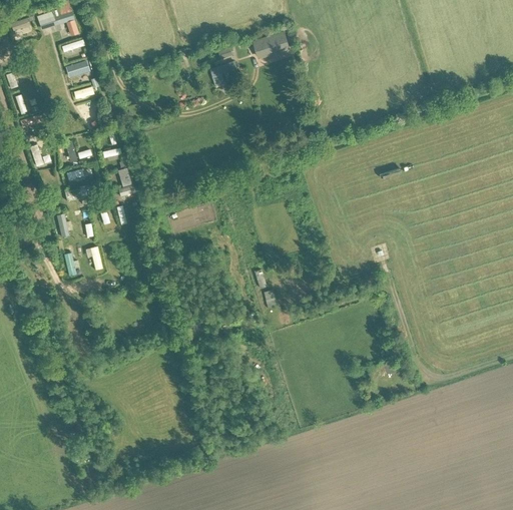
[(41,26),(73,15),(68,0),(60,0),(57,1),(58,6),(37,13),(41,26)]
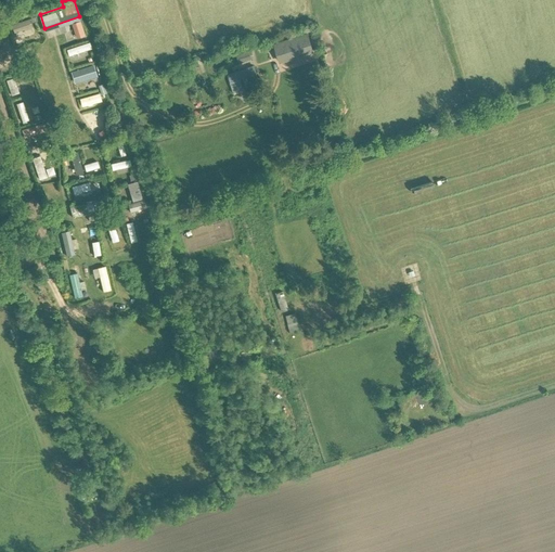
[(59,0),(46,5),(48,10),(61,4),(59,0)]
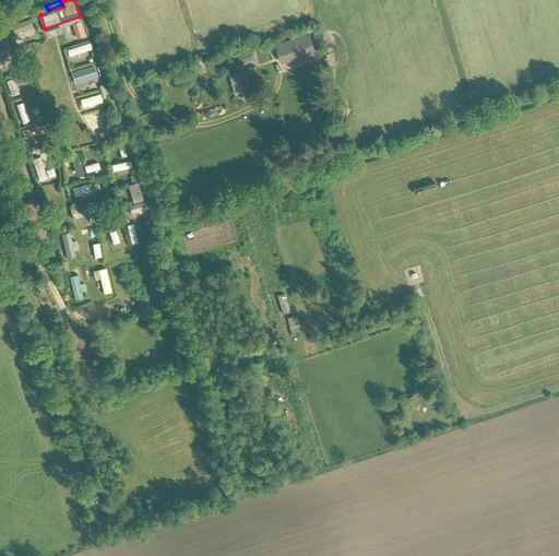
[(11,23),(14,31),(32,24),(30,16),(11,23)]
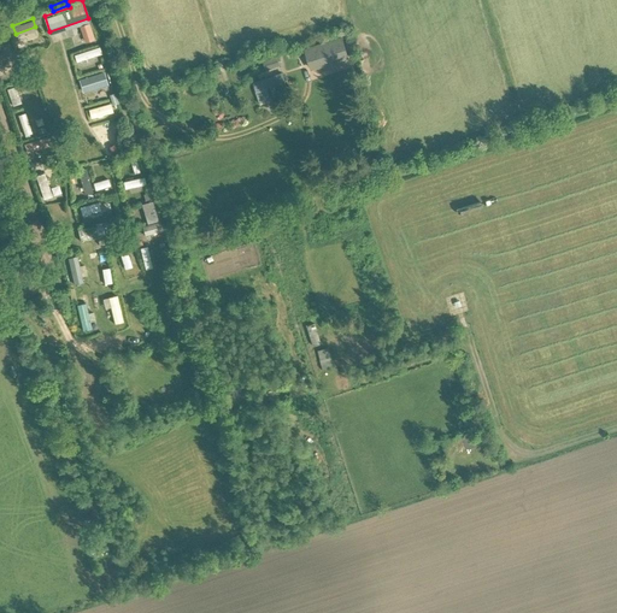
[(304,46),(311,68),(350,56),(342,34),(304,46)]
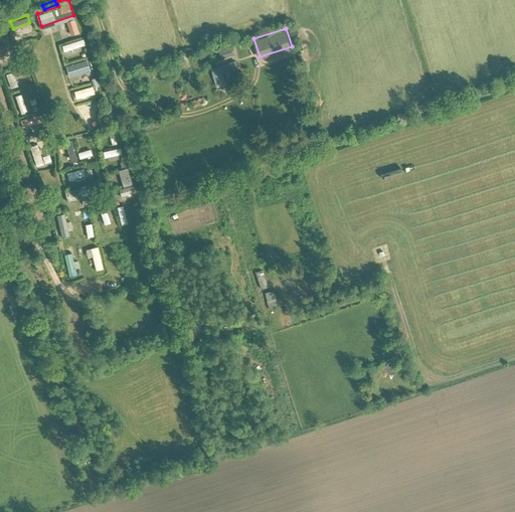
[(62,53),(83,45),(81,38),(59,46),(62,53)]
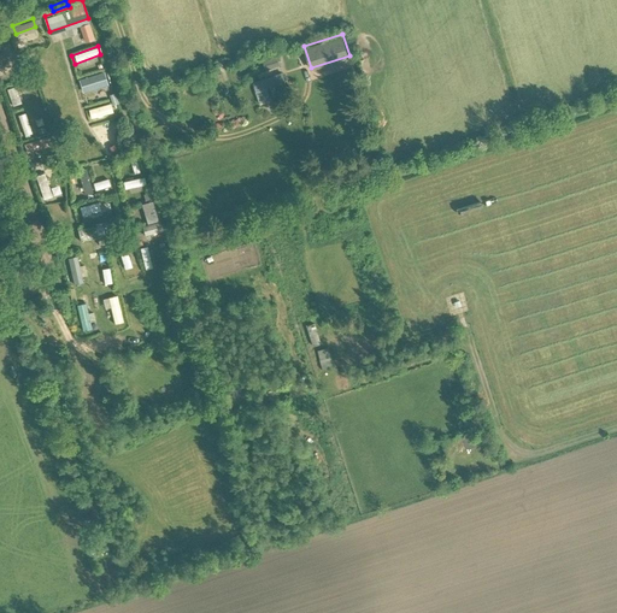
[(263,58),(266,68),(280,63),(277,53),(263,58)]
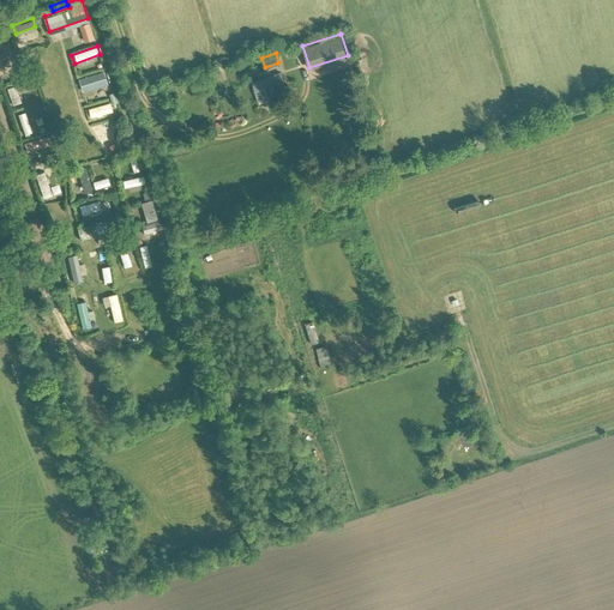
[(217,80),(226,78),(222,70),(215,72),(217,80)]
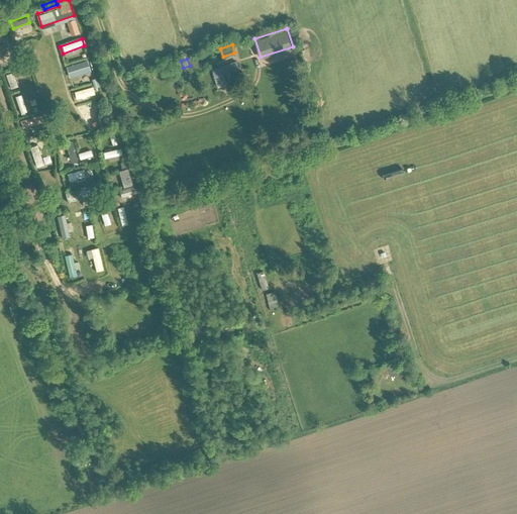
[(236,59),(212,67),(218,84),(227,81),(224,72),(239,66),(236,59)]
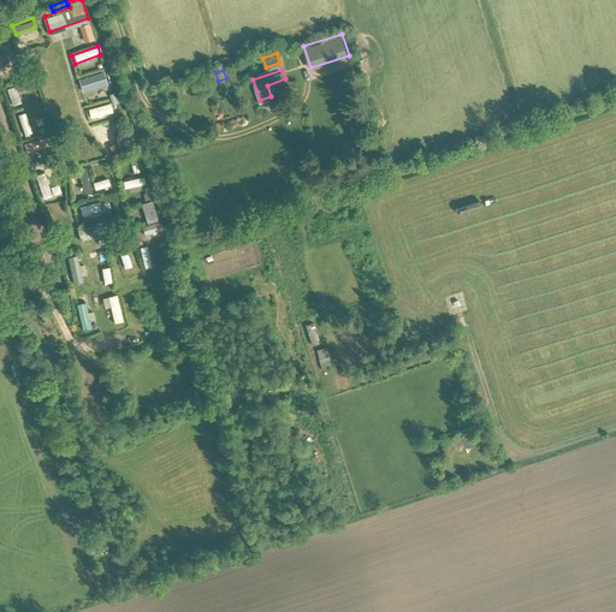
[(11,107),(19,105),(13,85),(5,89),(11,107)]
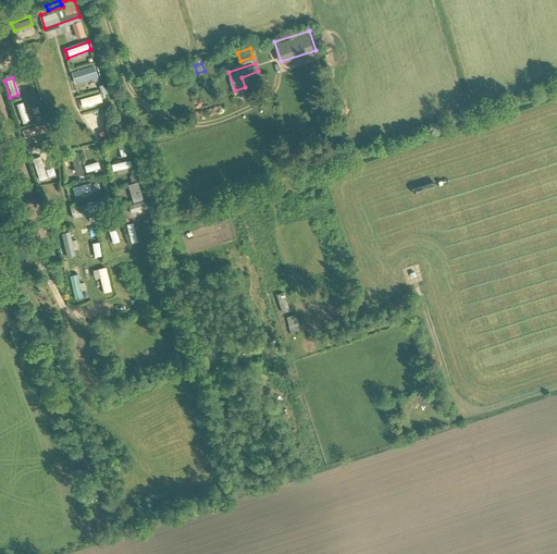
[(81,109),(101,102),(98,94),(77,99),(81,109)]
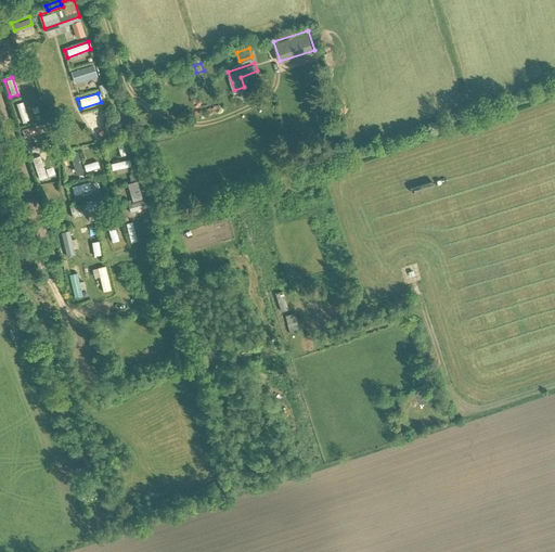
[(69,153),(74,180),(82,179),(78,152),(69,153)]
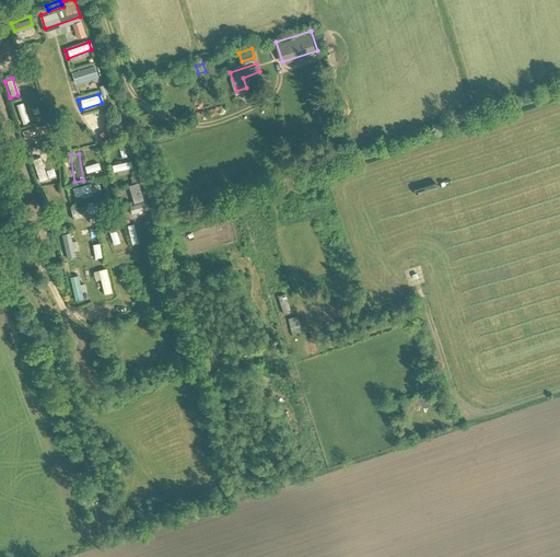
[(114,164),(115,172),(131,170),(130,162),(114,164)]
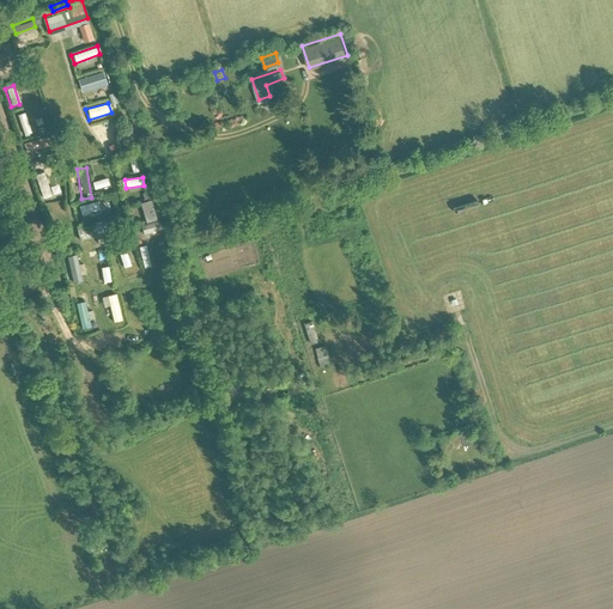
[(140,200),(146,219),(157,217),(151,196),(140,200)]
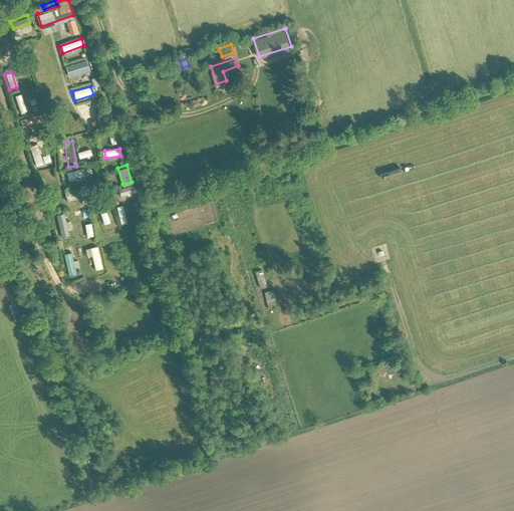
[(67,182),(82,177),(79,169),(64,174),(67,182)]
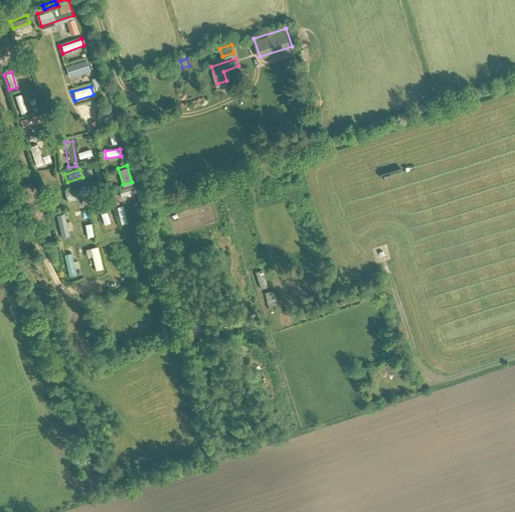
[(44,189),(49,187),(44,174),(39,177),(44,189)]
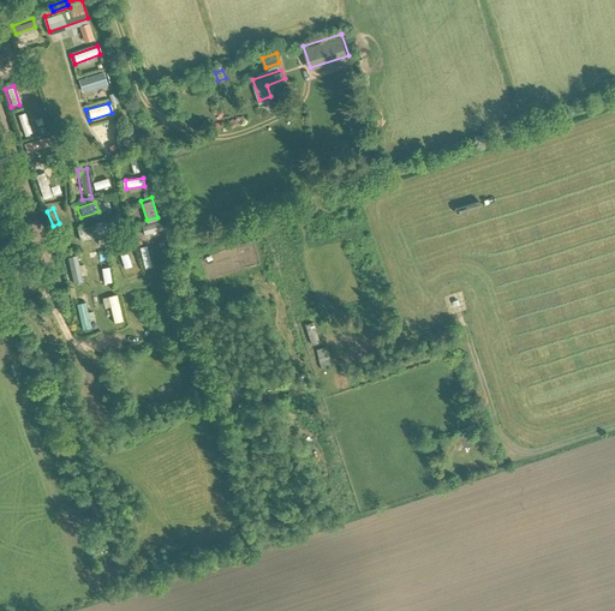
[(95,220),(99,240),(107,239),(106,229),(108,228),(106,217),(95,220)]
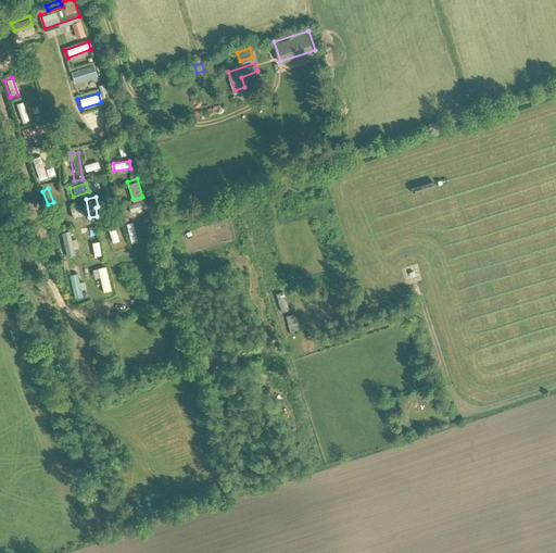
[(71,204),(73,214),(88,211),(86,201),(71,204)]
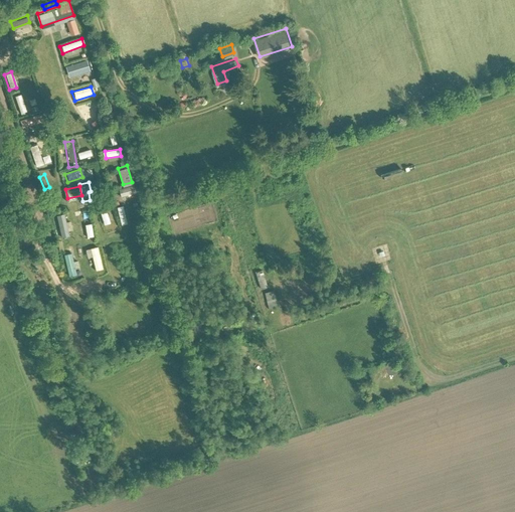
[(121,206),(115,208),(120,226),(126,225),(121,206)]
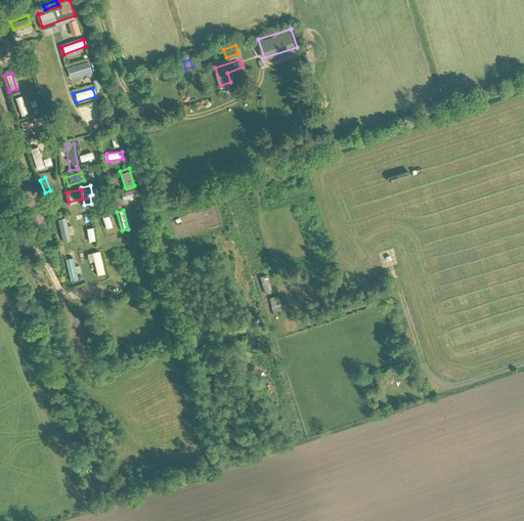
[(59,242),(67,240),(62,221),(55,222),(59,242)]
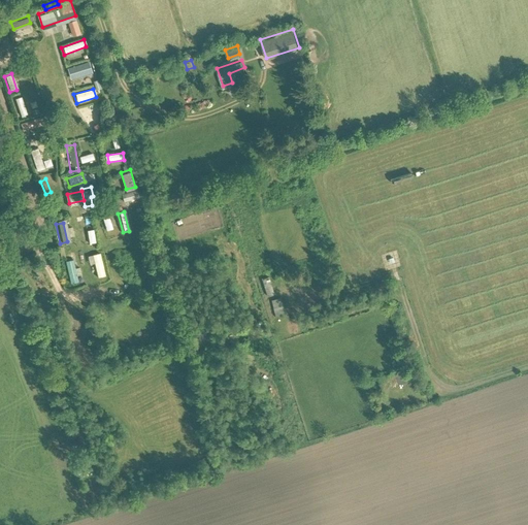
[(269,274),(261,276),(266,293),(274,291),(269,274)]
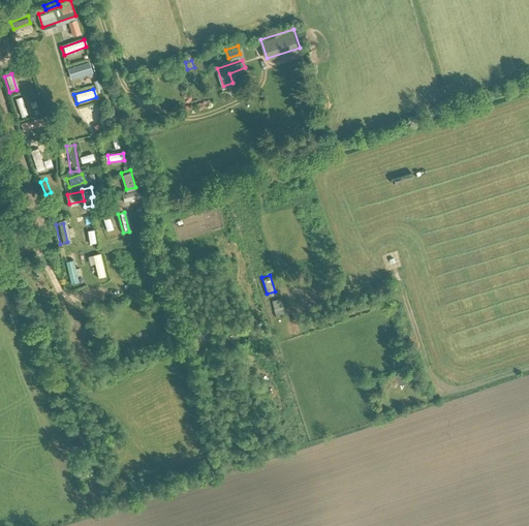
[(284,311),(280,296),(272,298),(276,313),(284,311)]
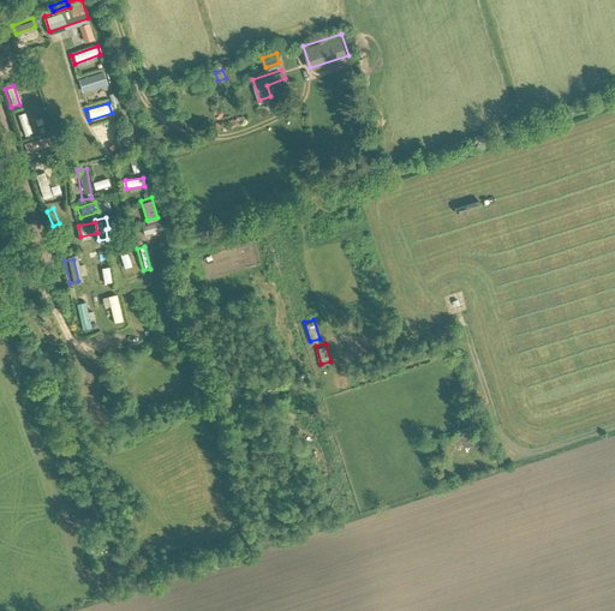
[(232,394),(240,391),(238,382),(230,384),(232,394)]
